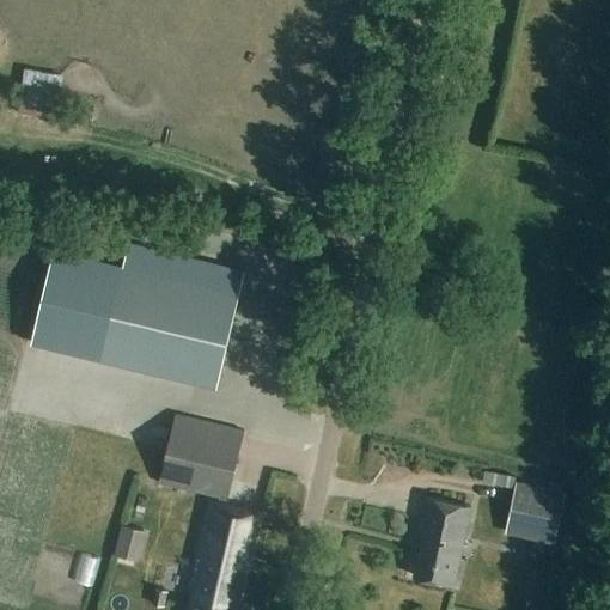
[(214,390),(237,296),(52,251),(29,346),(214,390)]
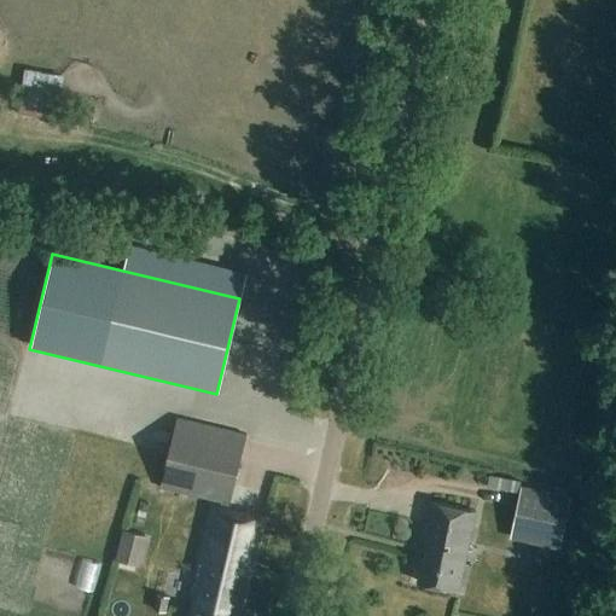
[(298,320),(313,326),(320,312),(304,306),(298,320)]
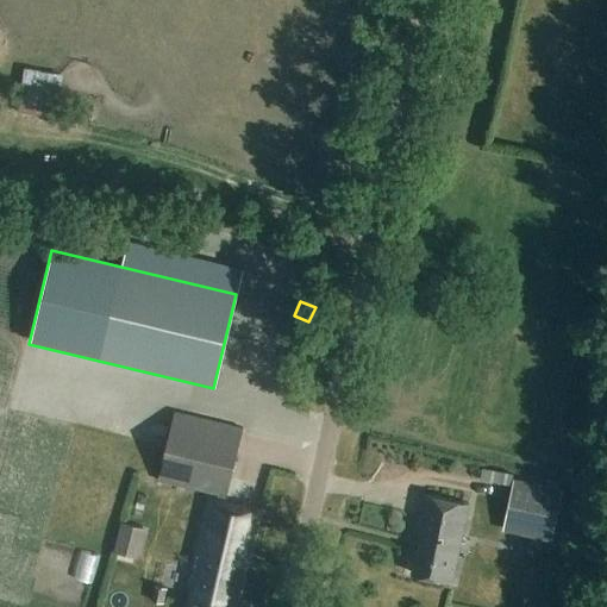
[(250,567),(263,513),(227,505),(244,433),(176,417),(160,485),(211,498),(188,590),(192,592),(188,606),(233,606),(238,606),(248,567),(250,567)]
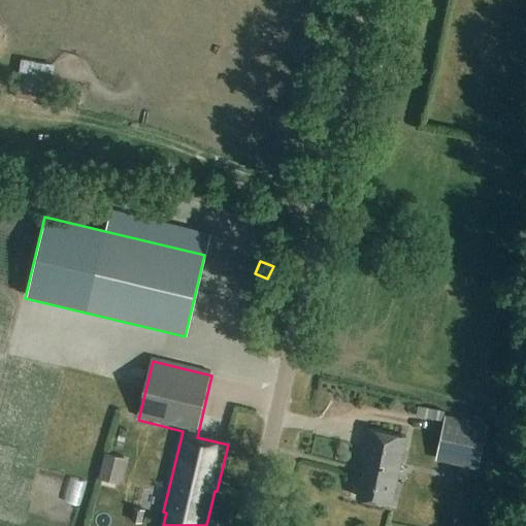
[(444,417),(435,454),(478,463),(485,425),(444,417)]
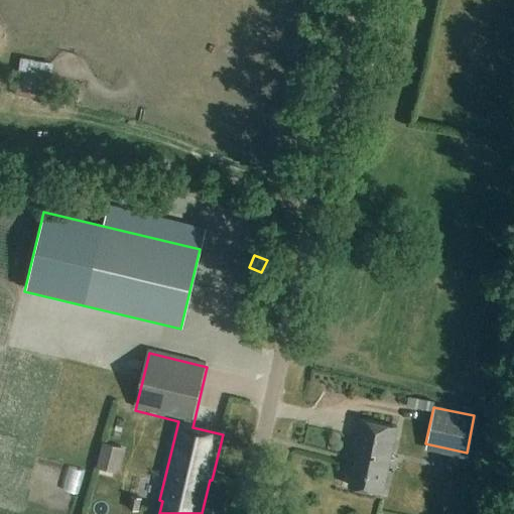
[(382,494),(396,428),(358,420),(352,447),(356,448),(348,487),(382,494)]
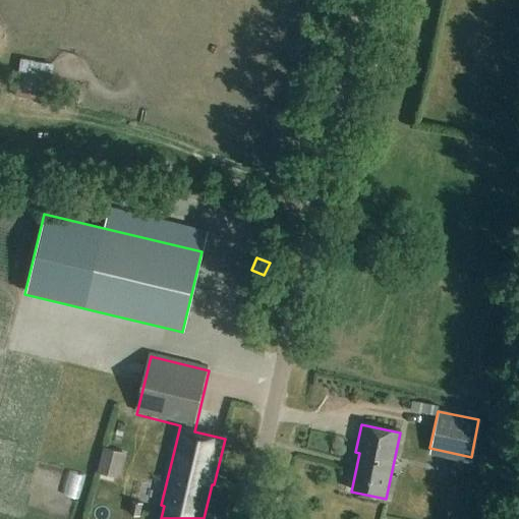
[(106,470),(124,475),(131,450),(113,445),(106,470)]
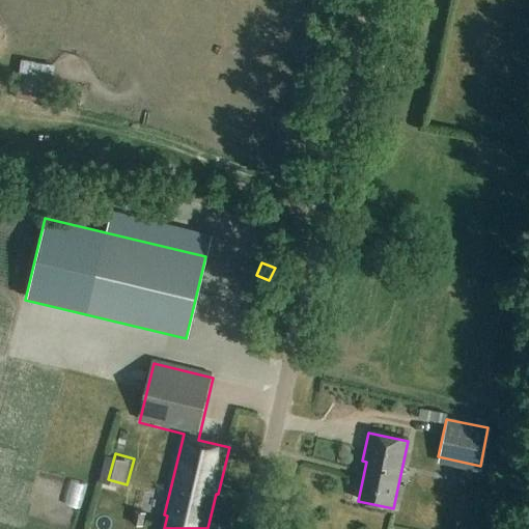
[(141,528),(144,516),(133,512),(130,526),(137,528),(141,528)]
